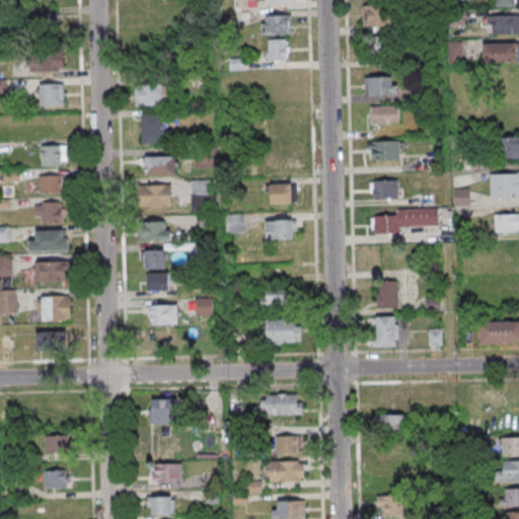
[(391,26),(391,6),(361,6),(361,26),(391,26)]
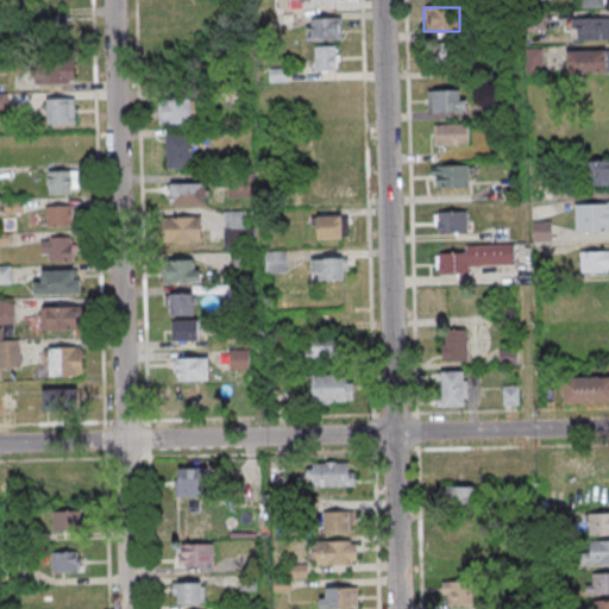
[(608,17),(573,18),(573,39),(608,38),(608,17)]
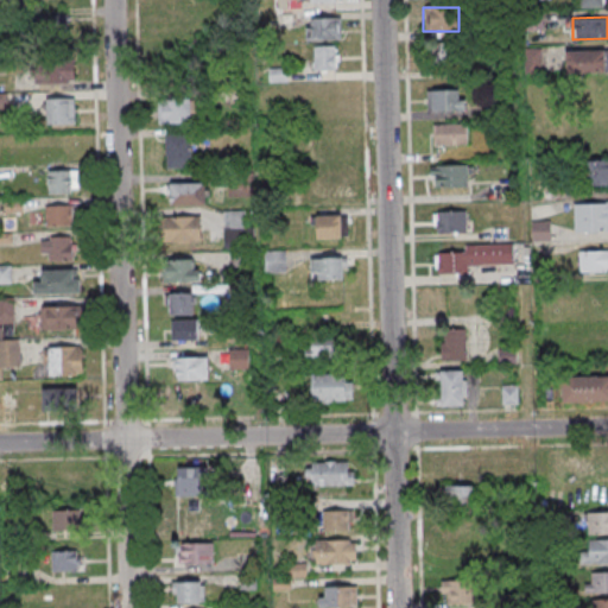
[(337,39),(337,27),(305,27),(305,39),(337,39)]
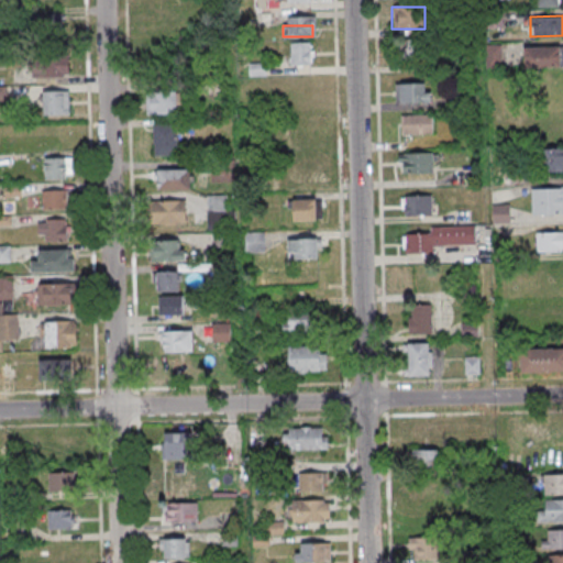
[(398,61),(421,61),(421,40),(398,40),(398,61)]
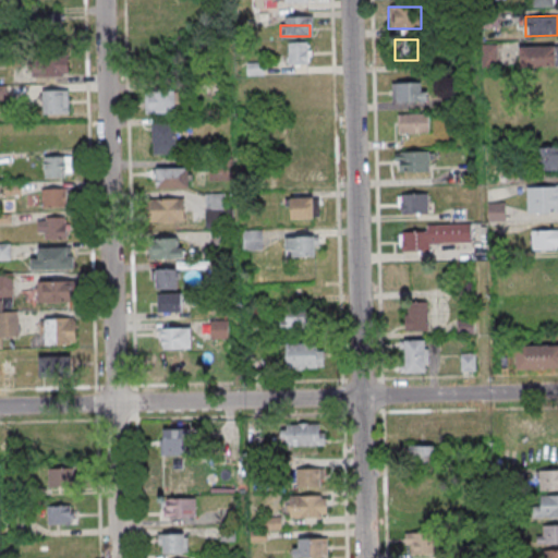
[(288,64),(311,64),(311,41),(288,41),(288,64)]
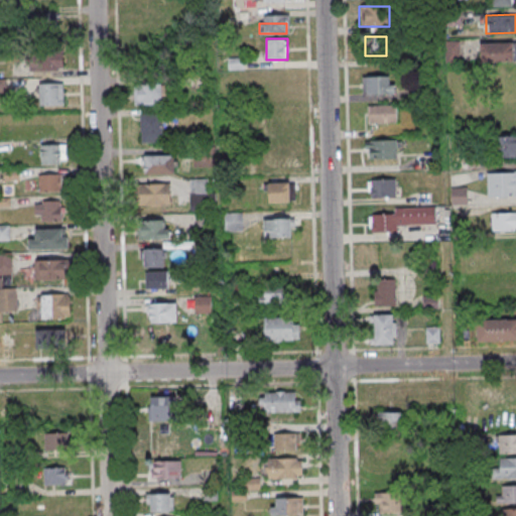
[(460,60),(460,41),(449,41),(449,60),(460,60)]
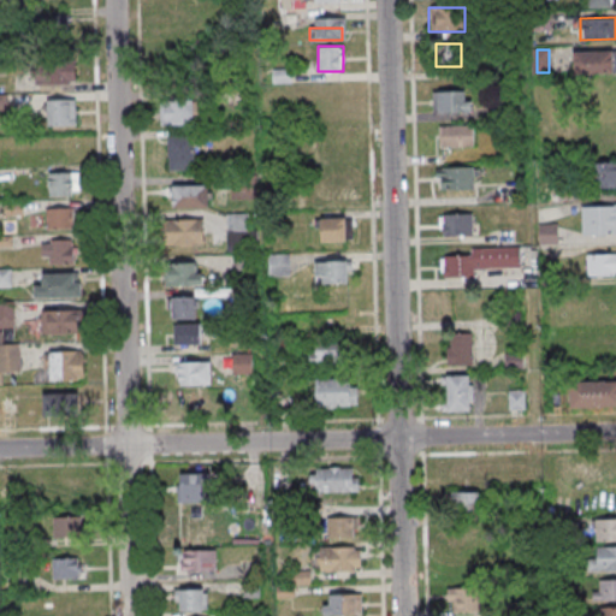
[(574,75),(615,75),(615,51),(574,51),(574,75)]
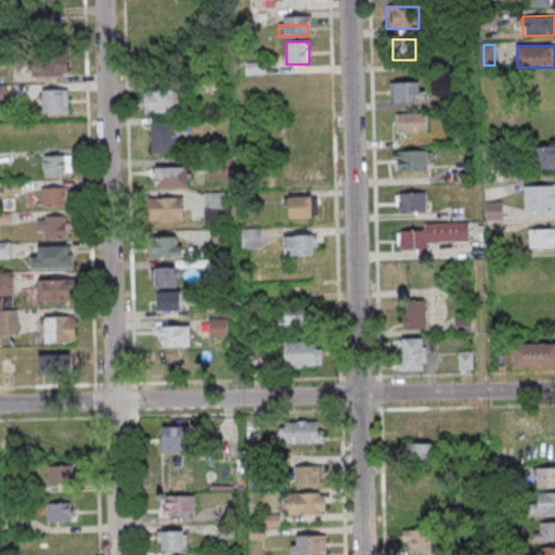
[(65,77),(65,53),(31,53),(31,77),(65,77)]
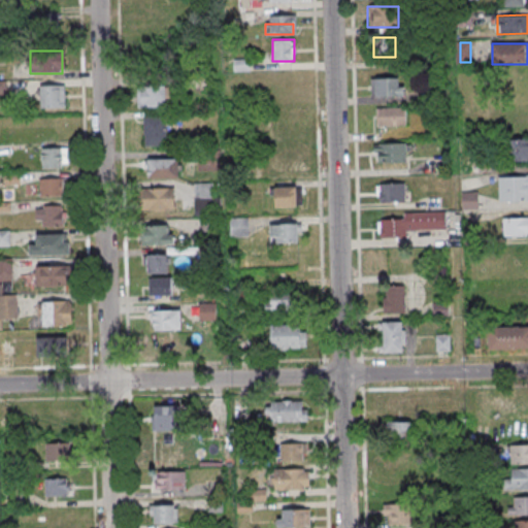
[(404,78),(370,78),(370,96),(404,96),(404,78)]
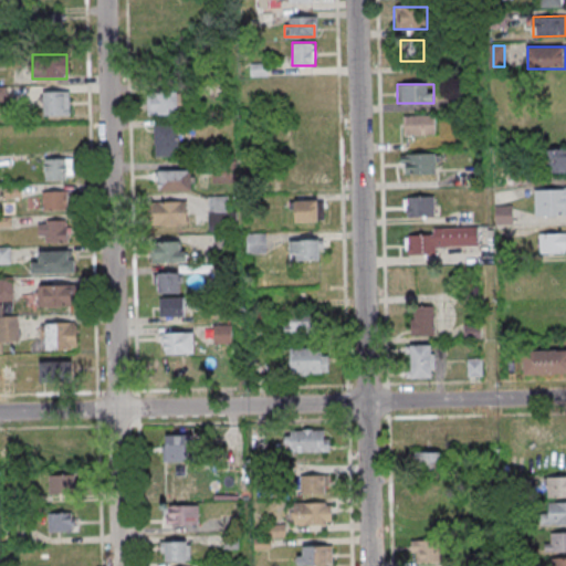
[(43,116),(72,116),(72,92),(43,92),(43,116)]
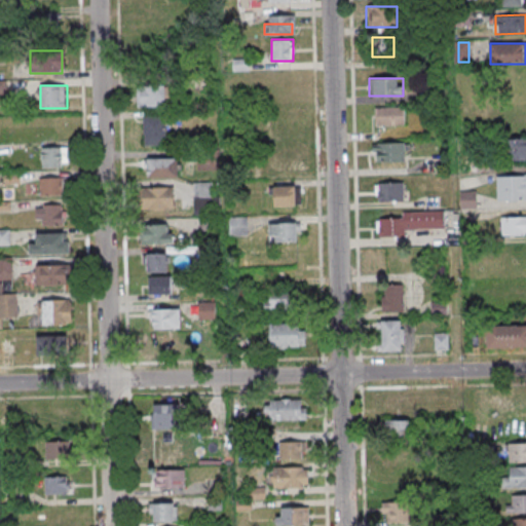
[(138,107),(165,107),(165,87),(138,87),(138,107)]
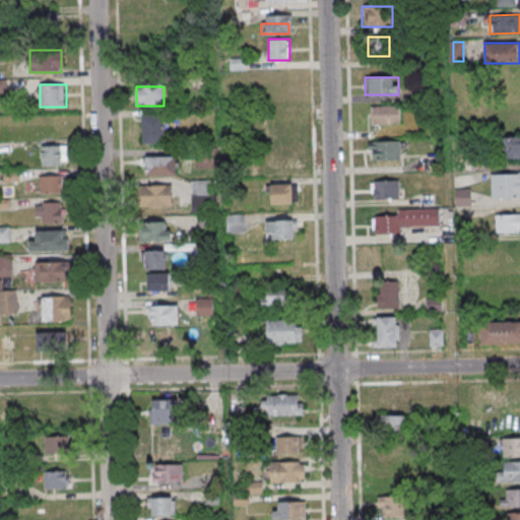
[(400,106),(371,106),(371,124),(400,124),(400,106)]
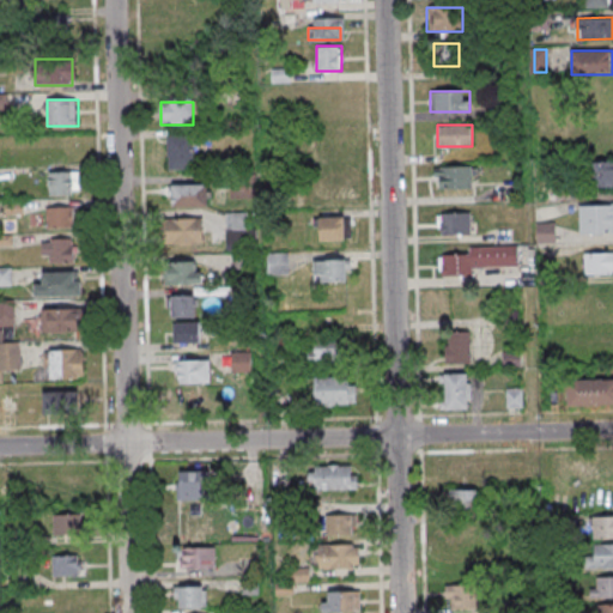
[(193,134),(167,134),(167,169),(193,169),(193,134)]
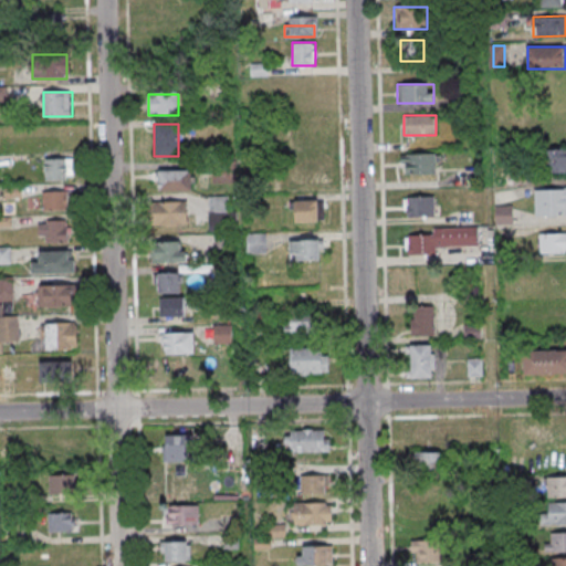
[(545,174),(565,173),(565,148),(545,149),(545,174)]
